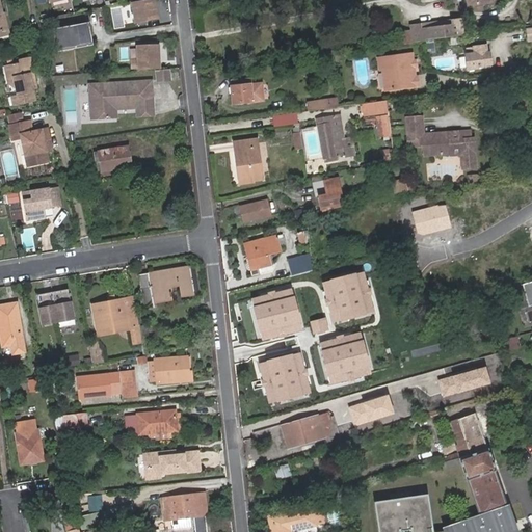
[(137,24),(158,20),(154,0),(143,0),(133,2),(137,24)]
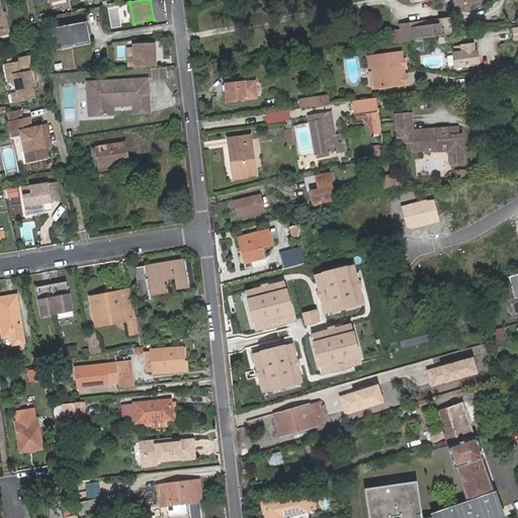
[(5,12),(2,12),(6,28),(0,29),(0,36),(10,34),(5,12)]
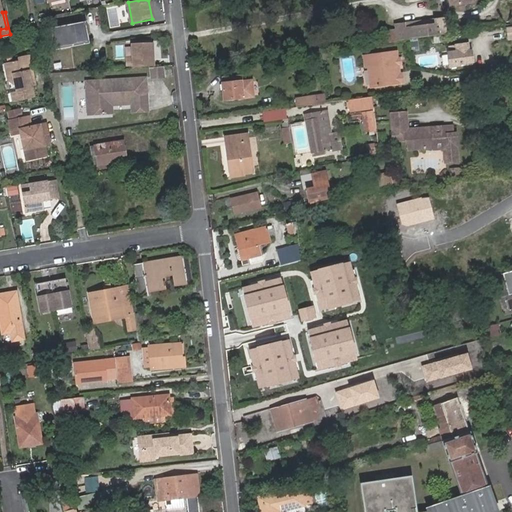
[(396,25),(398,41),(446,34),(444,19),(435,20),(435,25),(405,28),(405,24),(396,25)]
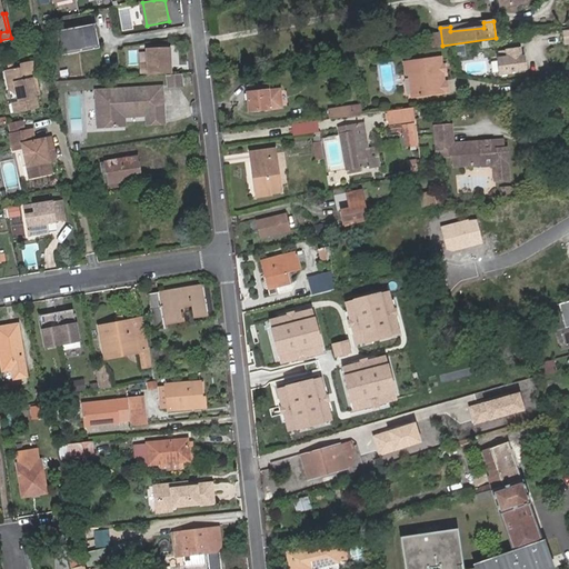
[(69,33),(69,30),(56,32),(60,52),(99,45),(96,25),(83,27),(85,30),(69,33)]
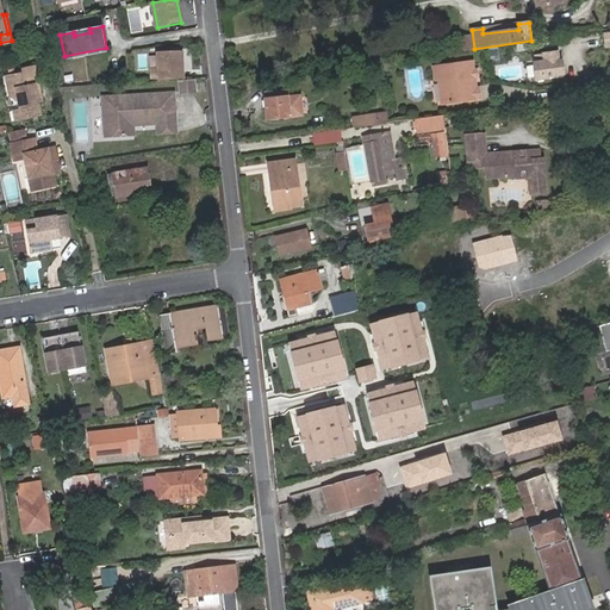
[(461,53),(471,51),(468,37),(459,38),(461,53)]
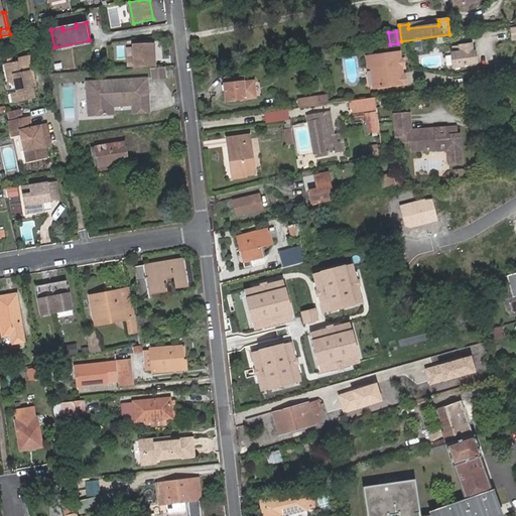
[(153,44),(133,45),(134,68),(151,67),(154,67),(153,44)]
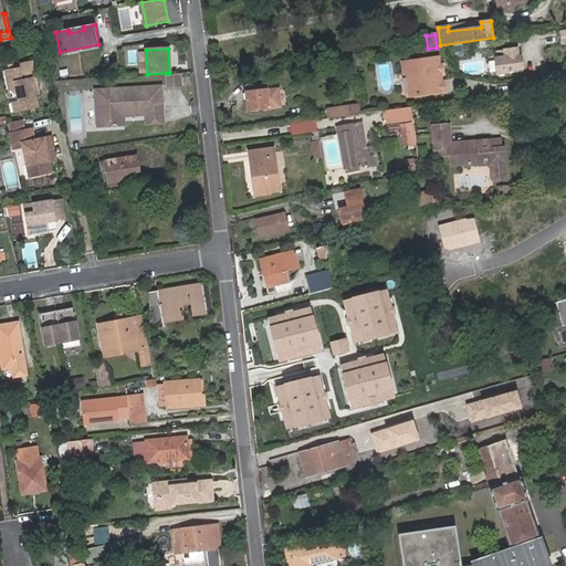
[(495,59),(498,74),(507,73),(507,71),(523,69),(522,56),(520,56),(519,49),(503,51),(504,58),(495,59)]
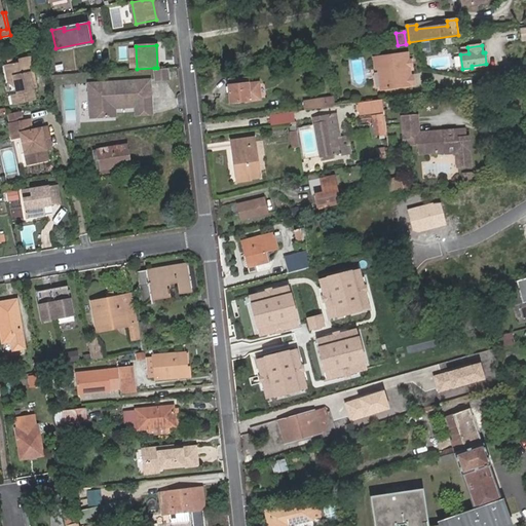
[(339,60),(338,52),(328,54),(329,62),(339,60)]
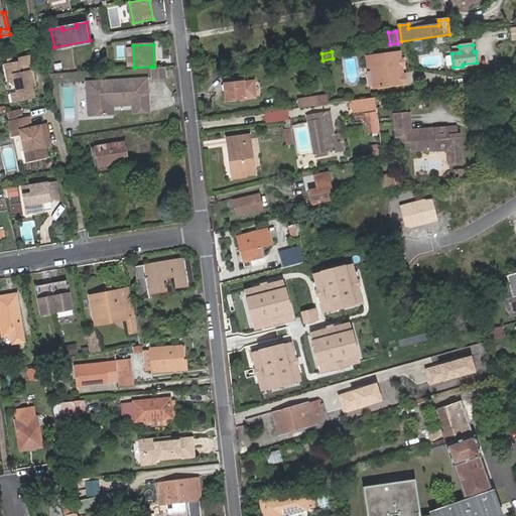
[(402,67),(401,58),(400,53),(367,57),(368,69),(371,69),(374,89),(407,84),(405,74),(403,74),(402,67)]
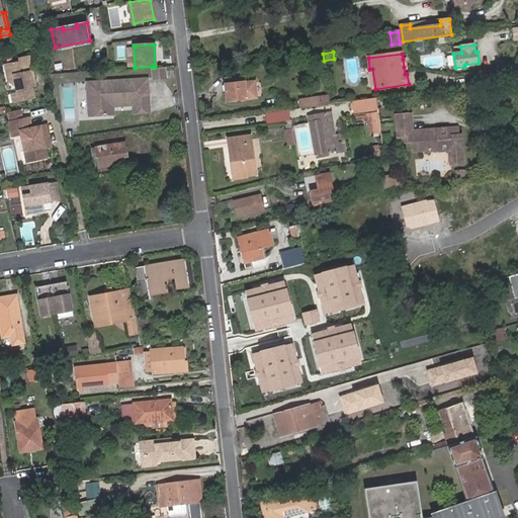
[(17,92),(19,101),(36,98),(27,56),(19,57),(20,61),(6,64),(10,80),(15,85),(17,92)]
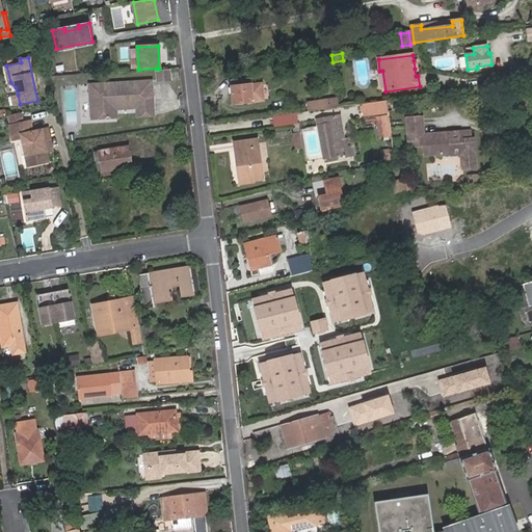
[(159,69),(156,69),(156,79),(169,79),(168,69),(159,69)]
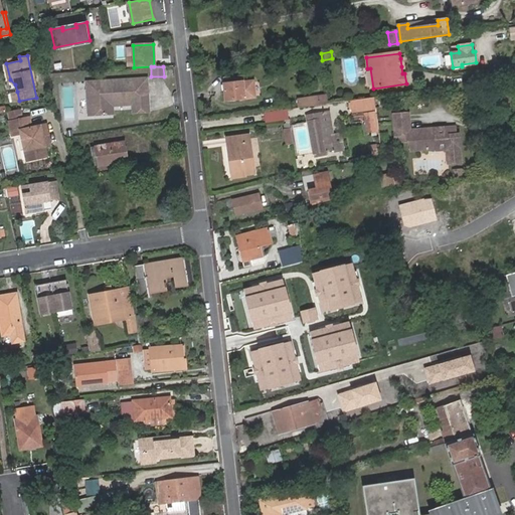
[(88,115),(107,114),(107,111),(111,106),(113,106),(133,104),(132,94),(148,93),(147,77),(87,81),(88,115)]
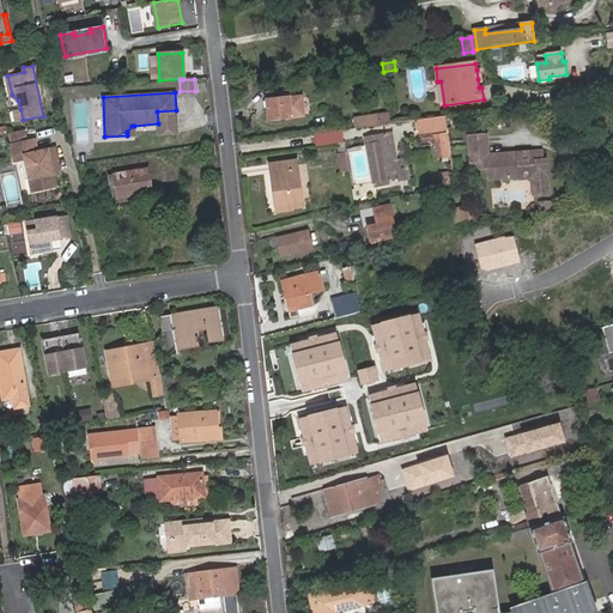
[(266,101),(268,120),(304,116),(302,97),(266,101)]
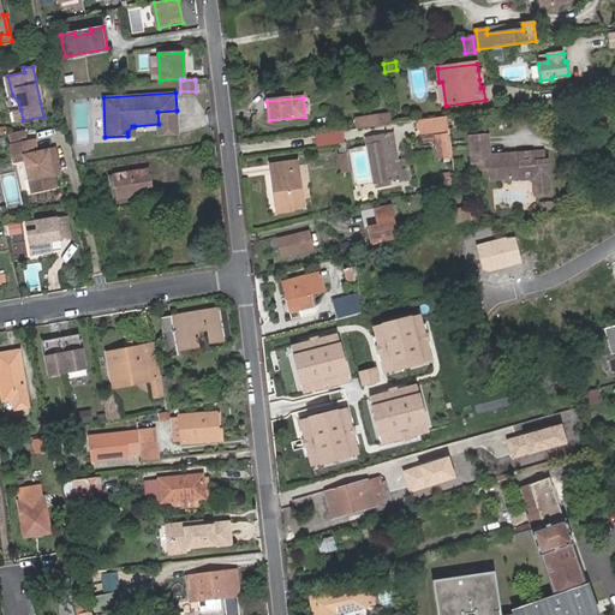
[(178,133),(177,111),(157,112),(159,124),(159,133),(178,133)]
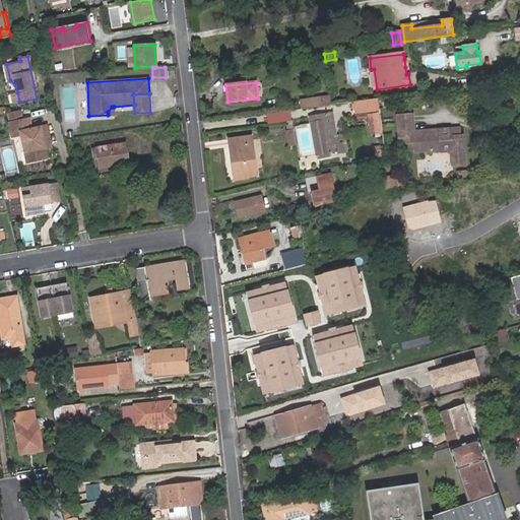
[(301,100),(302,109),(331,105),(330,96),(301,100)]
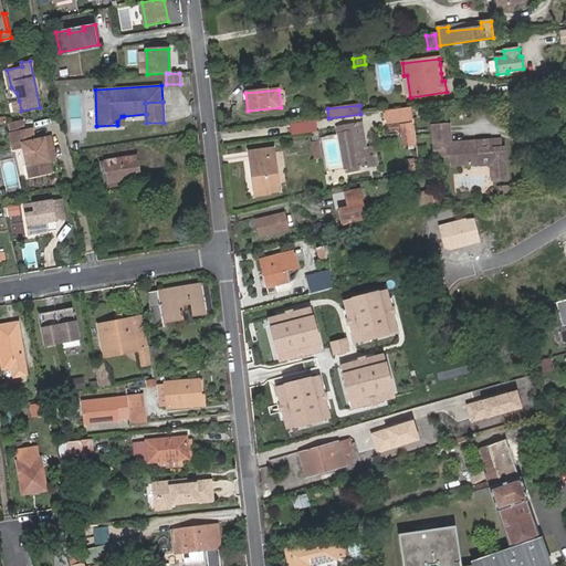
[(409,107),(385,111),(386,123),(411,119),(409,107)]
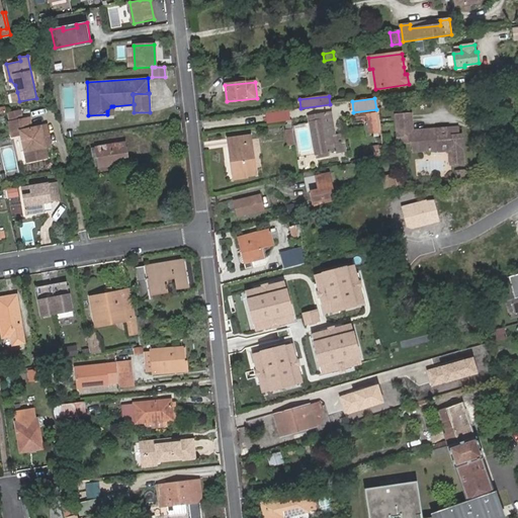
[(265,122),(288,119),(286,108),(263,111),(265,122)]
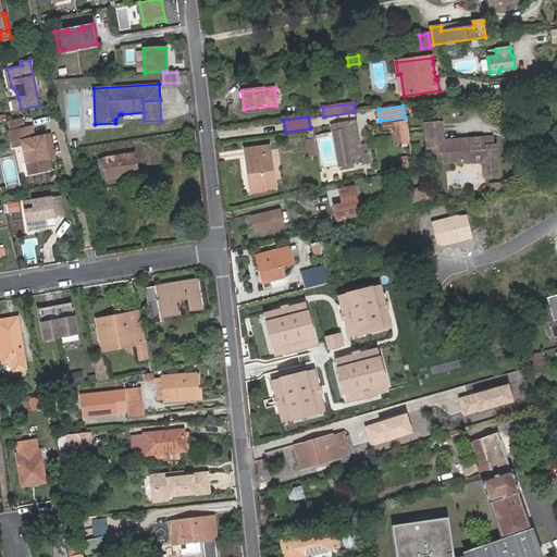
[(332,125),(339,170),(354,168),(353,163),(362,161),(356,122),(332,125)]
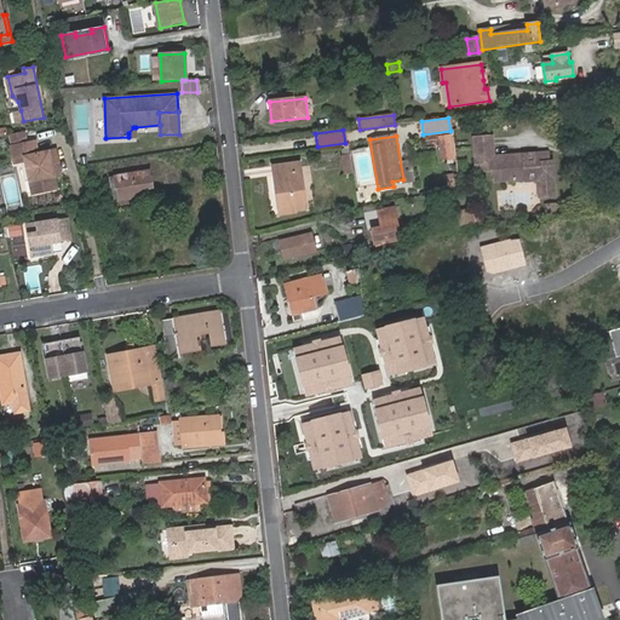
[(441,138),(446,166),(453,165),(448,137),(441,138)]
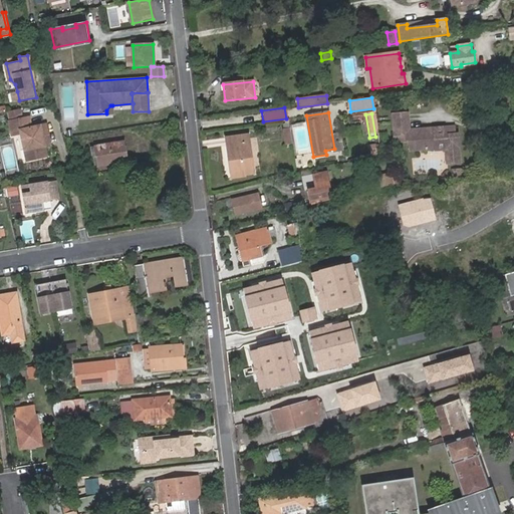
[(437,150),(447,150),(449,163),(460,162),(458,135),(456,135),(446,136),(446,129),(446,127),(435,129),(410,132),(408,113),(394,114),(396,142),(408,141),(408,143),(410,143),(410,151),(426,150),(426,151),(437,150)]
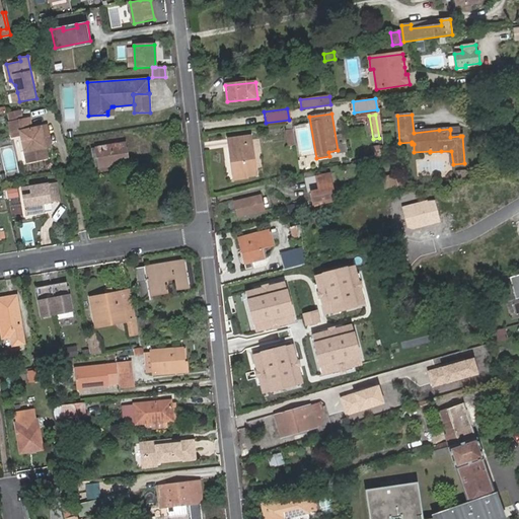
[(44,141),(50,139),(47,125),(31,129),(29,118),(9,123),(12,137),(21,135),(26,162),(47,157),(45,147),(44,141)]
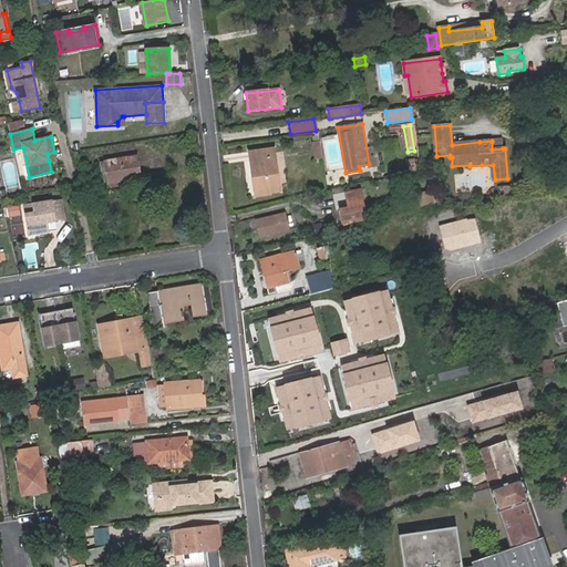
[(249,152),(253,175),(256,174),(258,195),(269,194),(269,192),(279,191),(274,148),(249,152)]
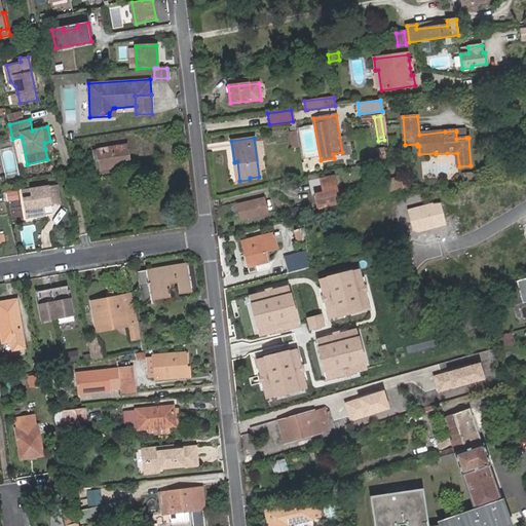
[(98,150),(100,167),(101,170),(130,164),(127,145),(98,150)]
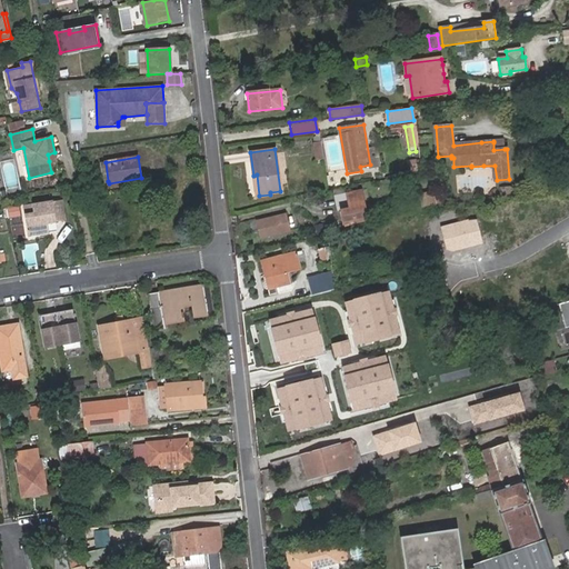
[(416,196),(419,208),(441,202),(438,190),(416,196)]
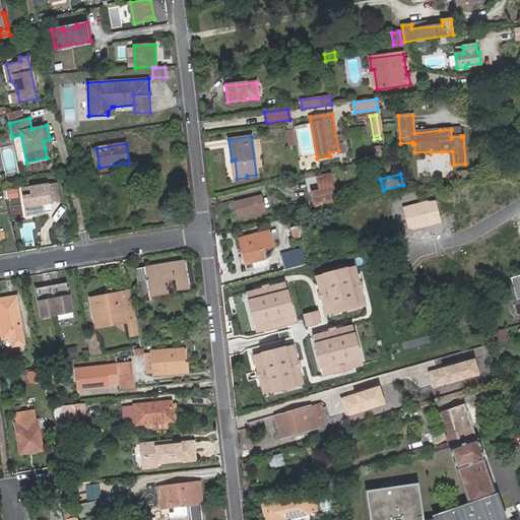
[(334,198),(333,189),(330,175),(317,177),(320,190),(311,192),(314,202),(334,198)]
